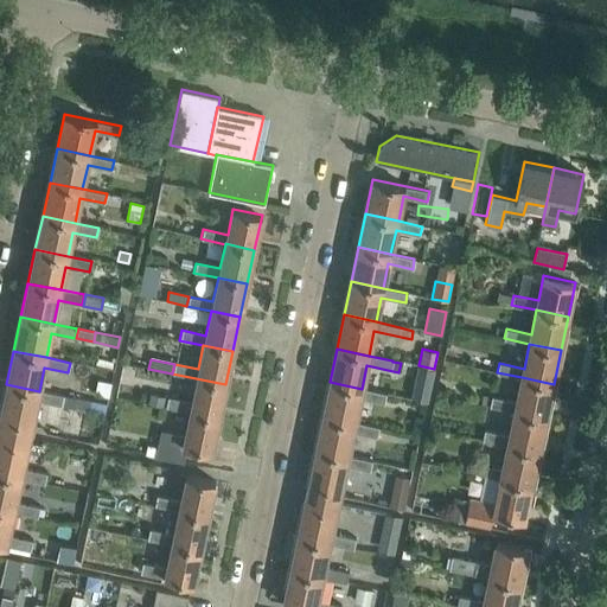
[(427,401),(434,369),(419,365),(411,398),(427,401)]
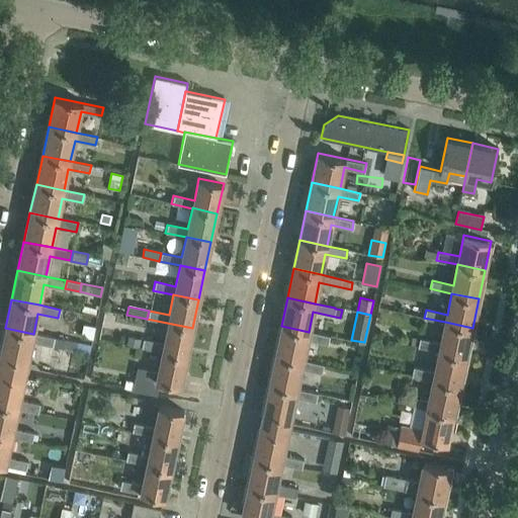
[(472,328),(445,322),(440,343),(420,338),(420,339),(414,338),(413,344),(418,345),(418,346),(439,350),(466,356),(472,328)]
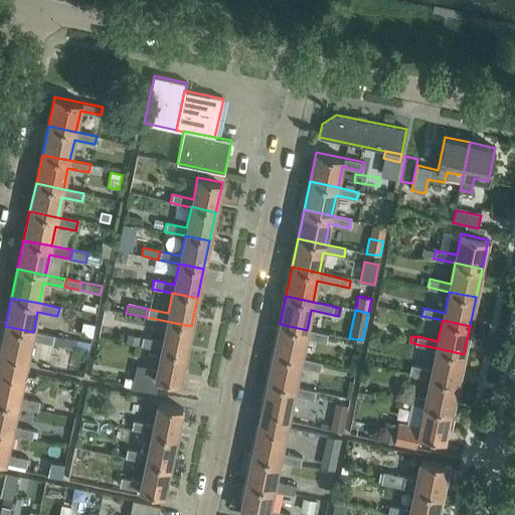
[(191,326),(166,321),(162,341),(142,337),(140,345),(160,350),(185,355),(191,326)]
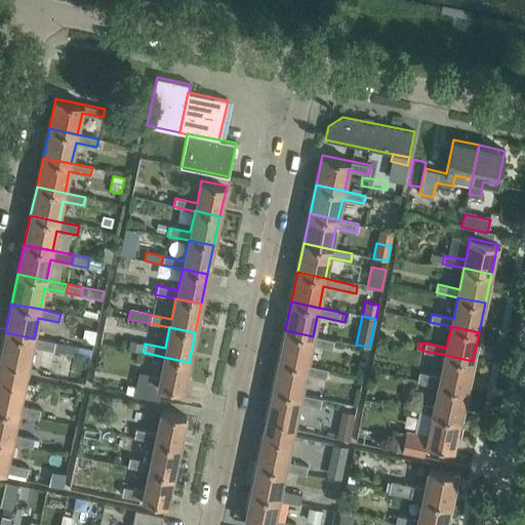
[(93,345),(95,331),(84,329),(82,341),(93,345)]
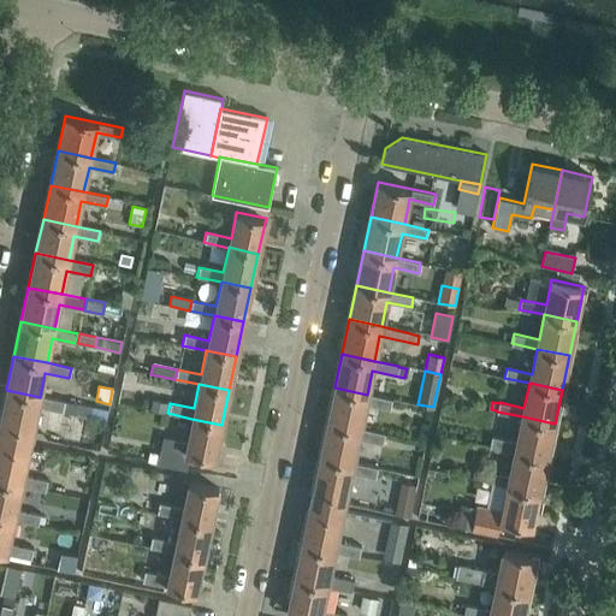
[(392,400),(367,395),(335,388),(326,422),(360,428),(365,404),(390,409),(392,400)]
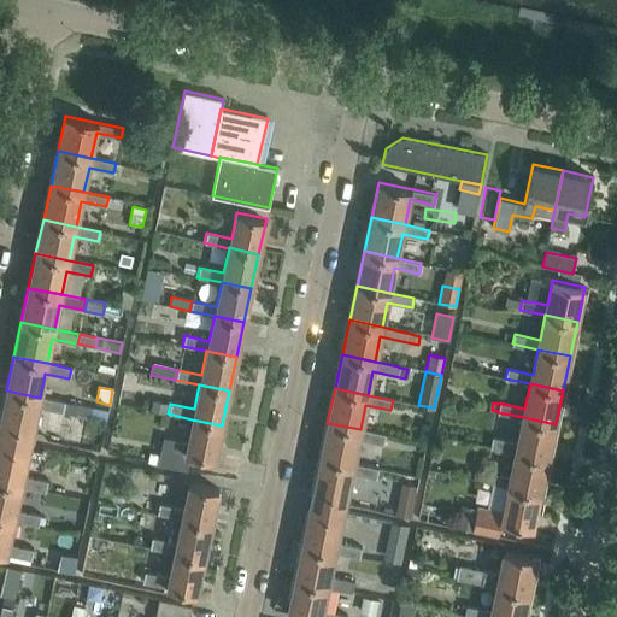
[(64,403),(40,398),(6,391),(0,418),(0,446),(28,452),(31,434),(33,434),(37,407),(63,413),(64,403)]
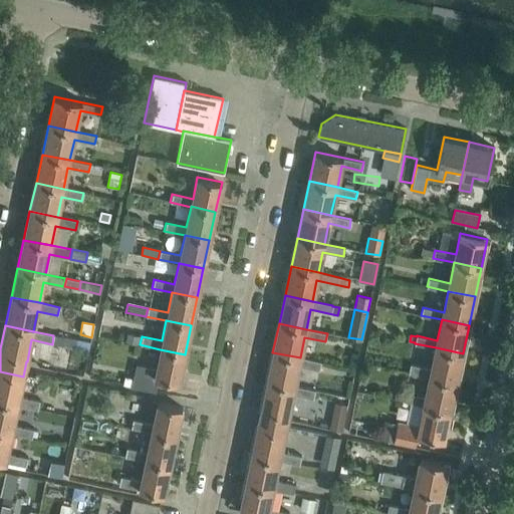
[(124,341),(138,343),(140,335),(126,333),(124,341)]
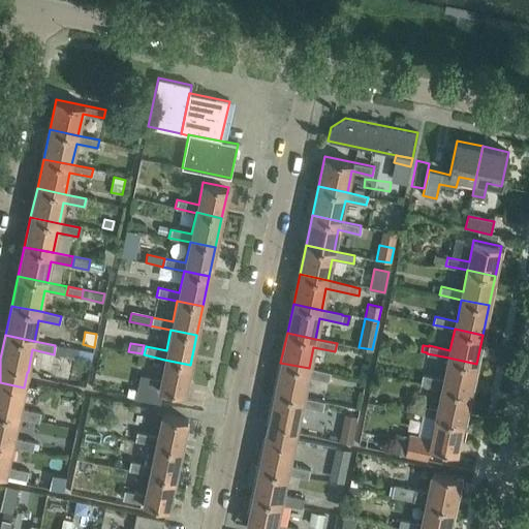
[(421,383),(441,387),(470,393),(476,364),(448,358),(443,379),(423,375),(421,383)]
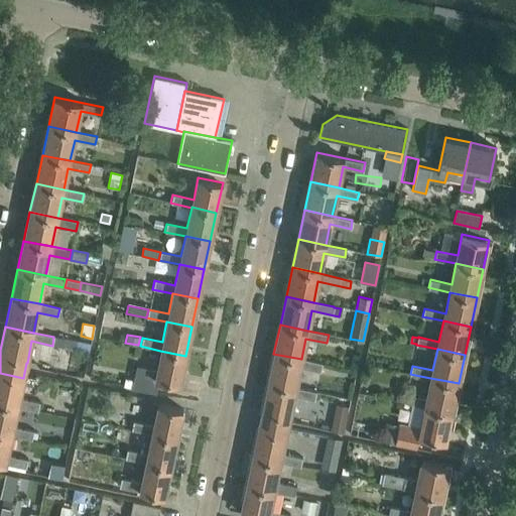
[(154,393),(157,379),(179,384),(185,356),(160,351),(156,371),(136,367),(131,388),(154,393)]
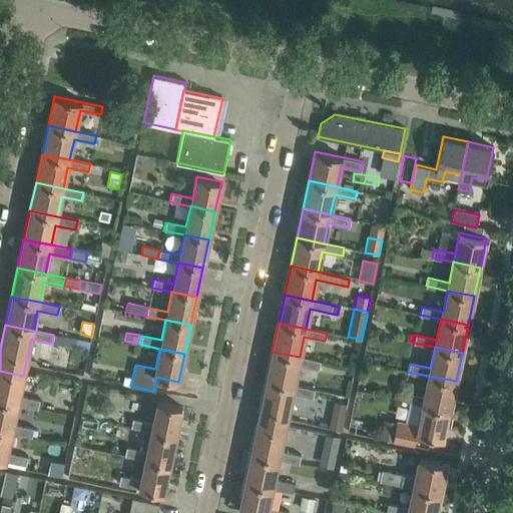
[(272,352),(267,380),(294,385),(298,366),(318,370),(320,361),(300,357),(272,352)]
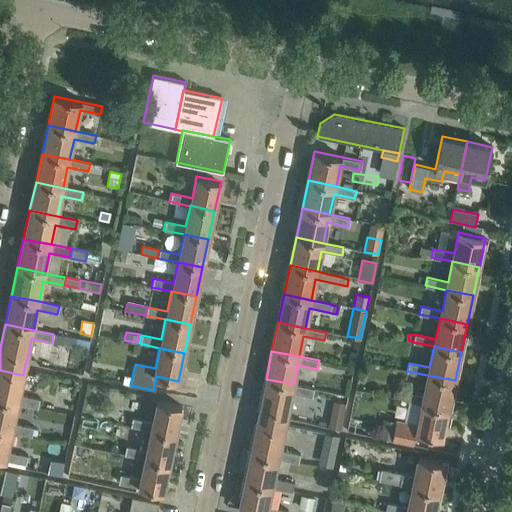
[(0,399),(17,403),(17,404),(38,408),(39,399),(19,395),(23,375),(0,370),(0,399)]
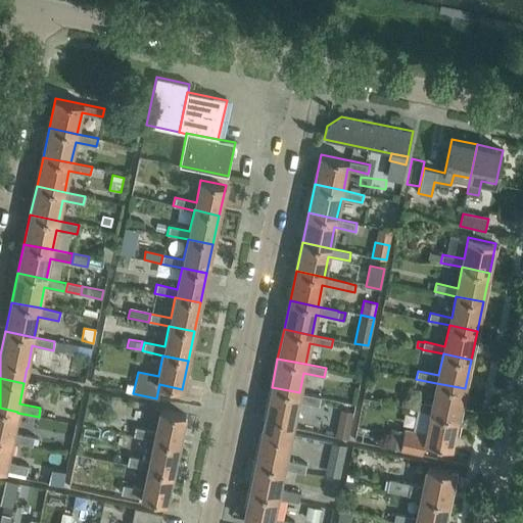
[(410,408),(430,412),(458,418),(465,388),(436,383),(432,403),(411,399),(410,408)]
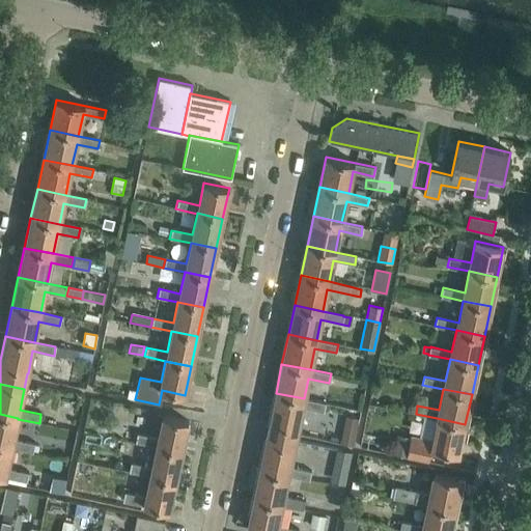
[(269,423),(268,430),(296,437),(298,429),(302,408),(324,412),(325,403),(304,398),(276,393),(269,423)]
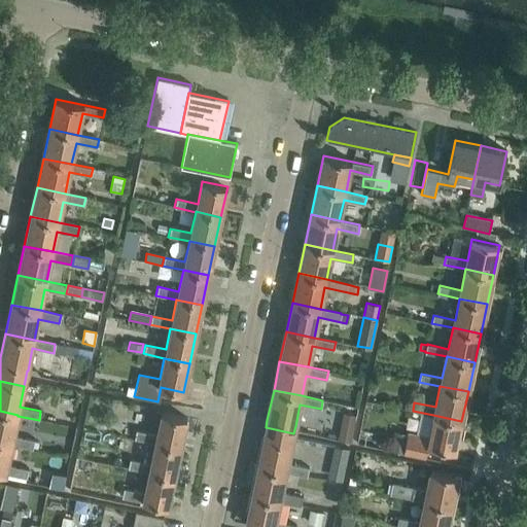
[(0,443),(11,445),(11,446),(32,450),(34,441),(13,436),(18,416),(18,415),(0,411),(0,443)]
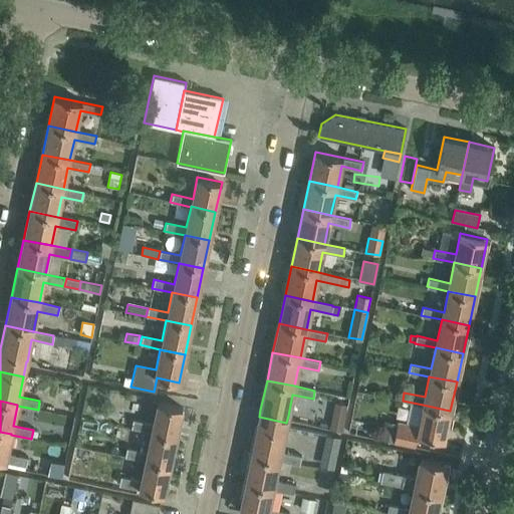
[(334,403),(329,429),(341,431),(346,405),(334,403)]
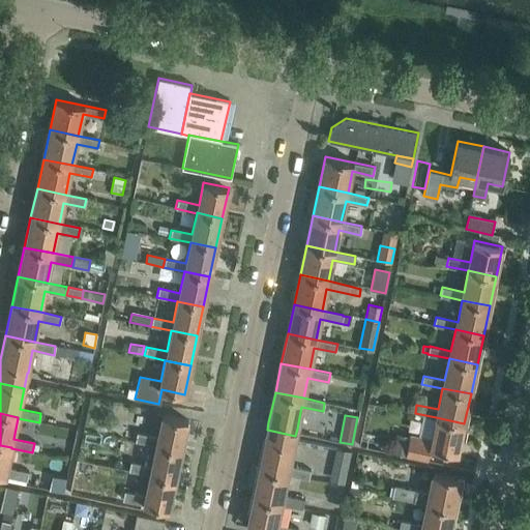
[(155,446),(180,451),(187,421),(162,416),(157,438),(136,433),(134,442),(155,446)]
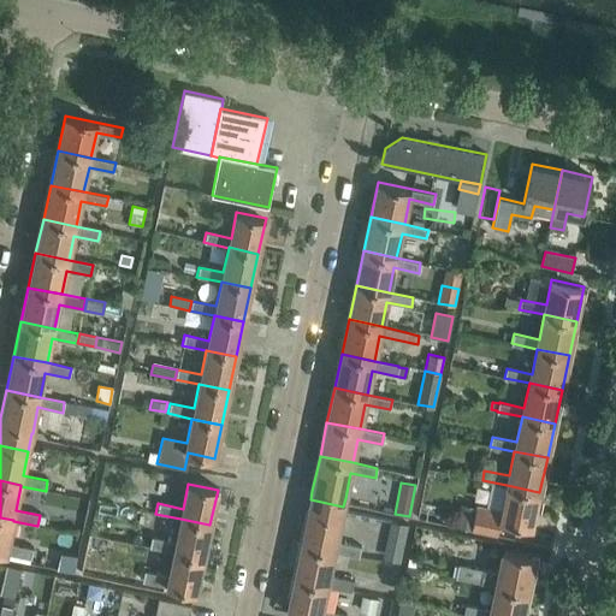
[(477,508),(475,515),(501,520),(532,527),(539,492),(507,485),(502,510),(477,505),(477,508)]
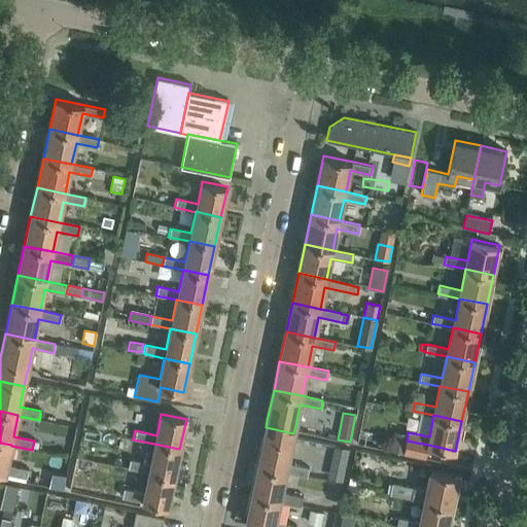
[(293,433),(266,427),(264,435),(257,465),(285,471),(307,476),(309,468),(287,463),(293,433)]
